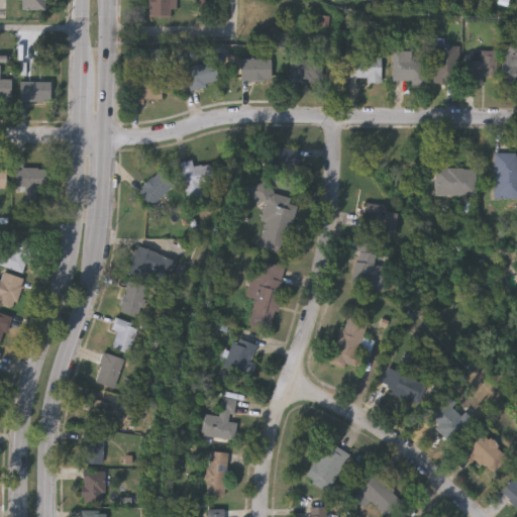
[(16,0),(45,0),(45,12),(16,12),(16,0)]
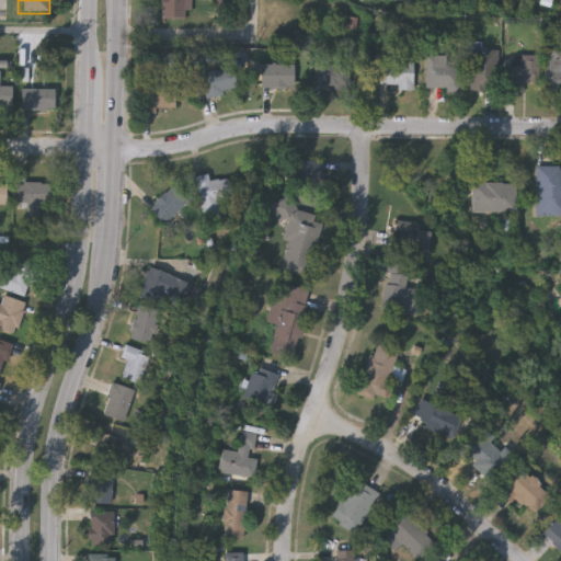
[(162,18),(162,0),(191,0),(191,19),(162,18)]
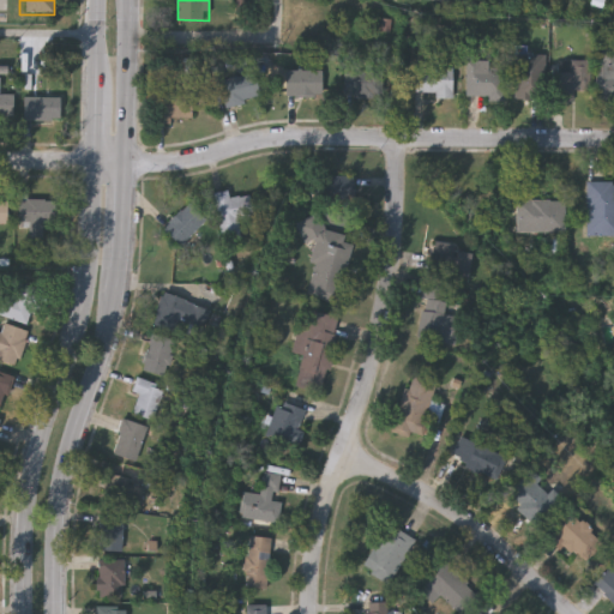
[(596,47),(613,47),(613,100),(596,100),(596,47)]
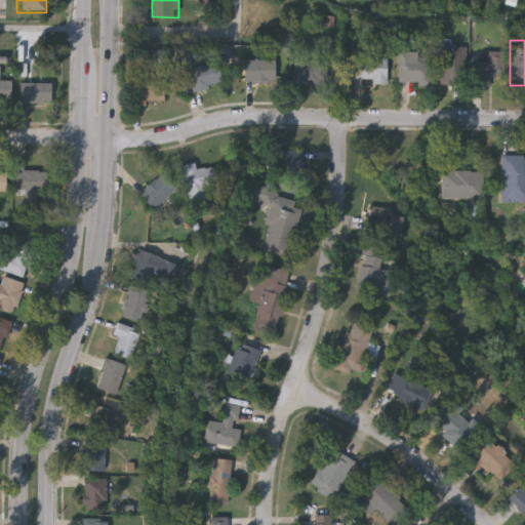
[(439,86),(439,48),(465,48),(465,86),(439,86)]
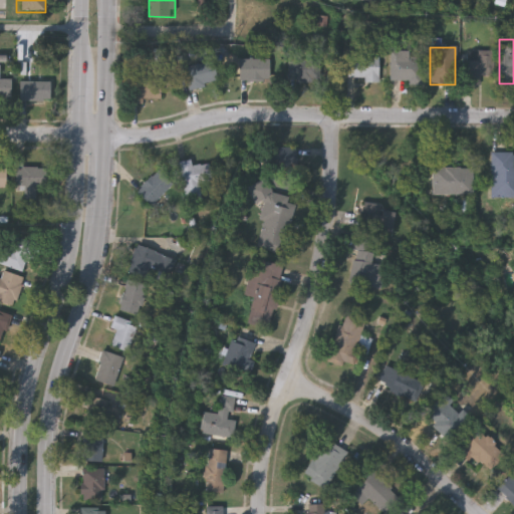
[(423,51),(423,81),(390,81),(390,51),(423,51)]
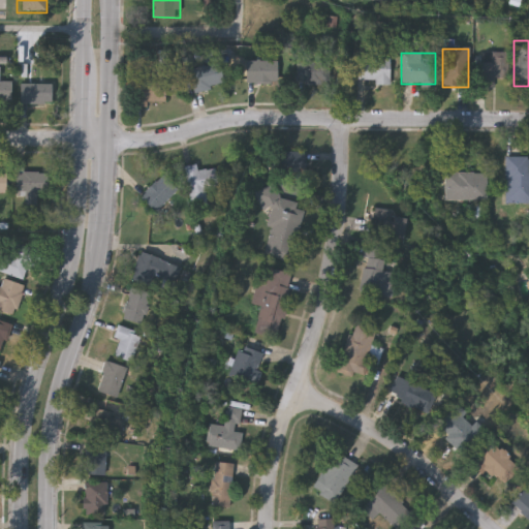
[(508,53),(508,79),(493,79),(493,87),(478,87),(478,53),(508,53)]
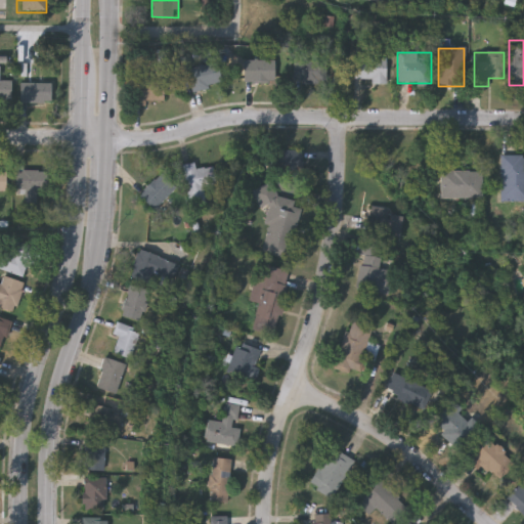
[(387,58),(386,83),(354,83),(355,58),(387,58)]
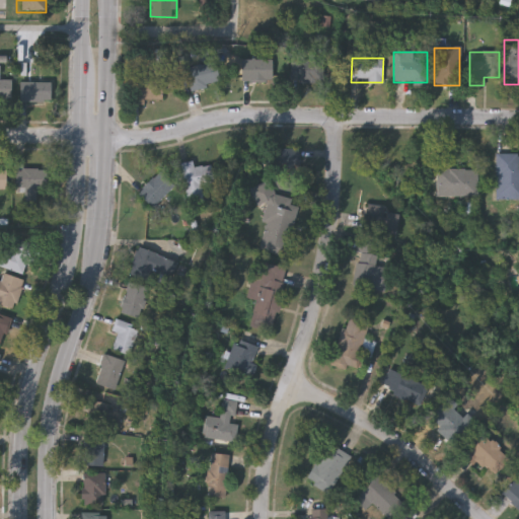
[(241,82),(241,60),(272,60),(272,82),(241,82)]
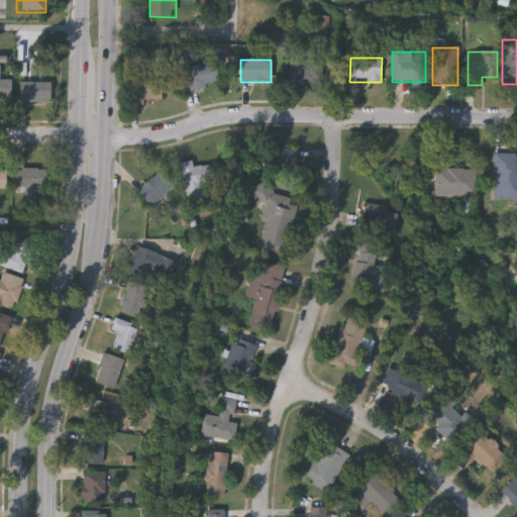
[(291,82),(291,60),(321,60),(321,82),(291,82)]
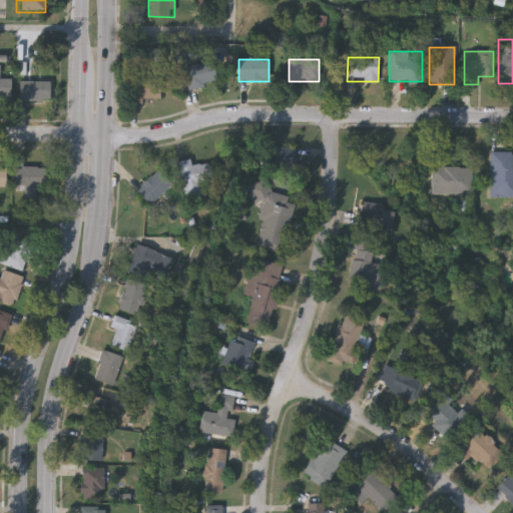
[(183,66),(212,61),(215,83),(187,88),(183,66)]
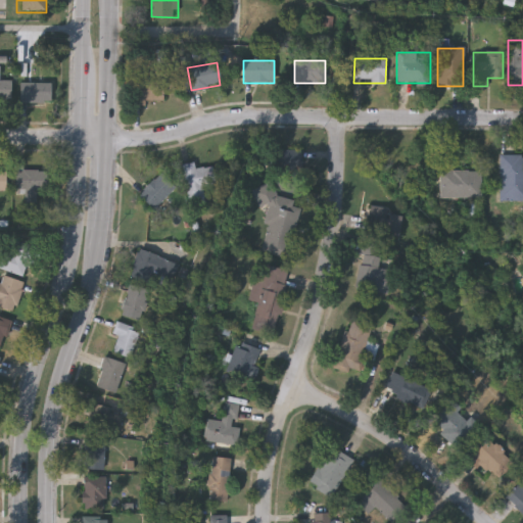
[(162,103),(132,103),(132,81),(162,81),(162,103)]
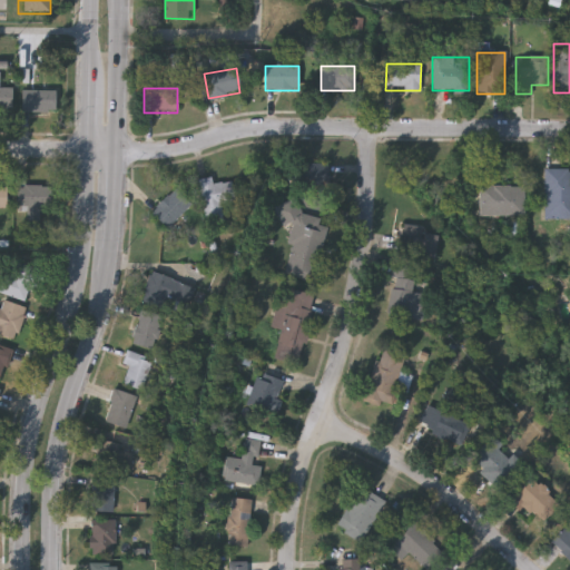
[(0,114),(0,90),(12,90),(12,114),(0,114)]
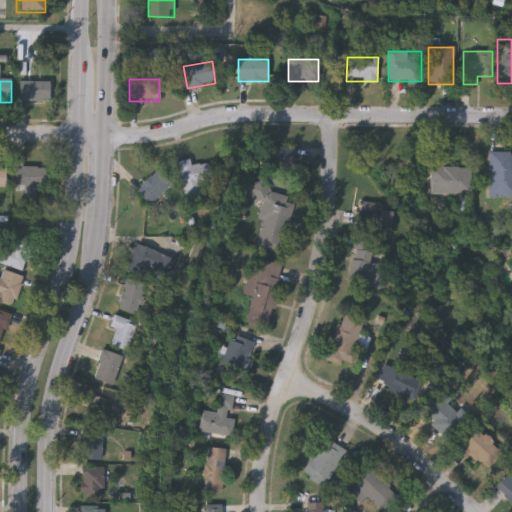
[(19,103),(19,83),(49,83),(49,103),(19,103)]
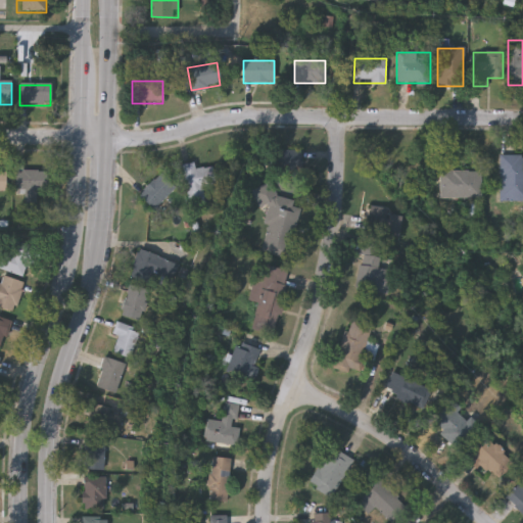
[(301,150),(301,171),(266,171),(266,150),(301,150)]
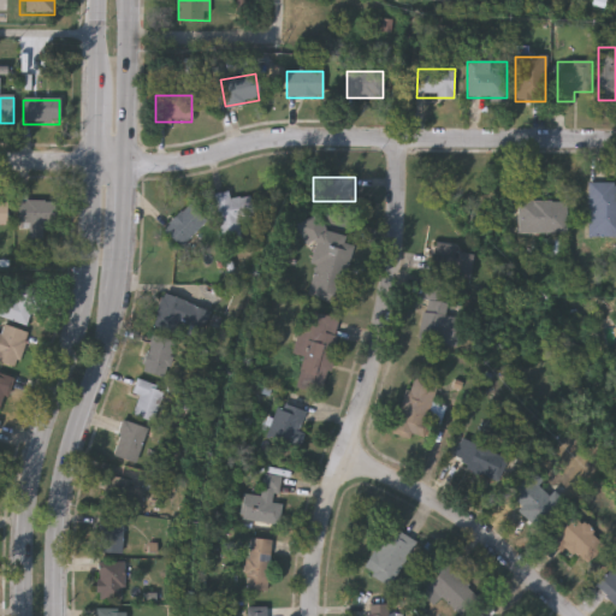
[(615,237),(588,237),(588,183),(615,183),(615,237)]
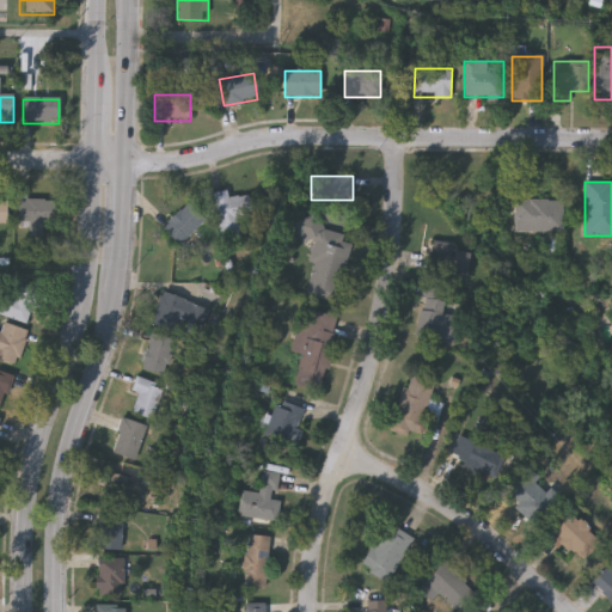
[(214,193),(228,190),(230,197),(250,194),(254,215),(238,218),(240,236),(221,239),(214,193)]
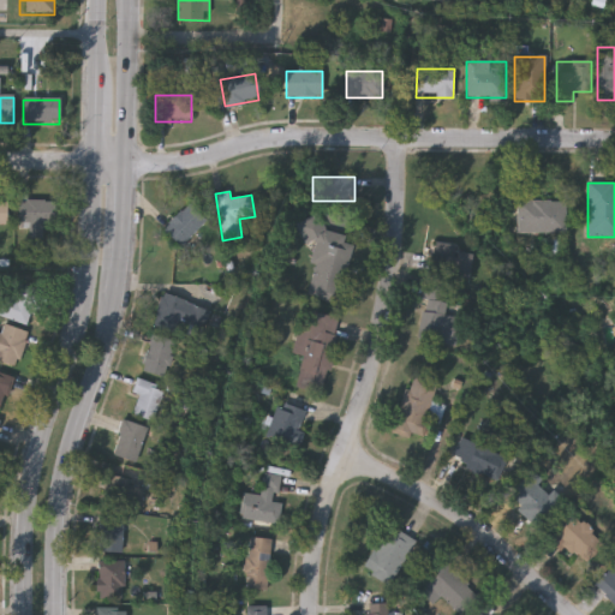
[(566,201),(566,233),(518,233),(518,201),(566,201)]
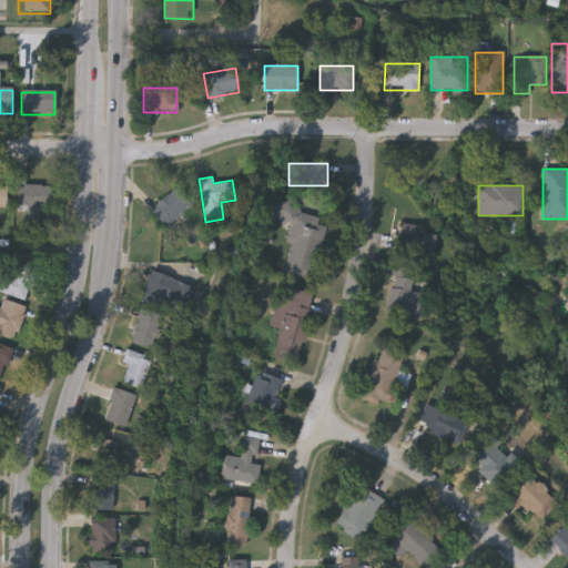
[(191,203),(166,229),(150,212),(175,186),(191,203)]
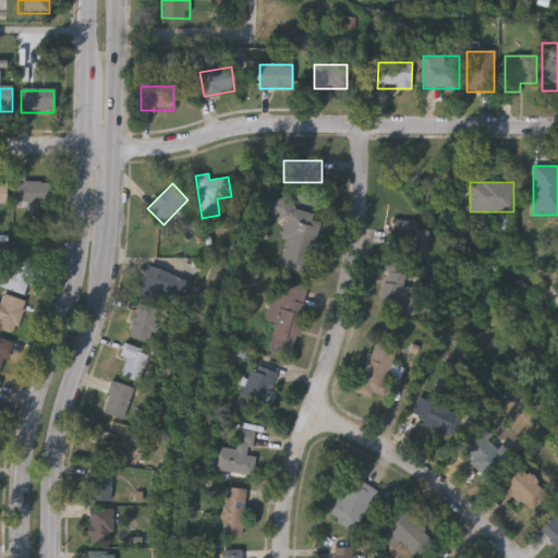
[(50,204),(39,204),(39,218),(27,218),(27,209),(17,209),(17,184),(50,184),(50,204)]
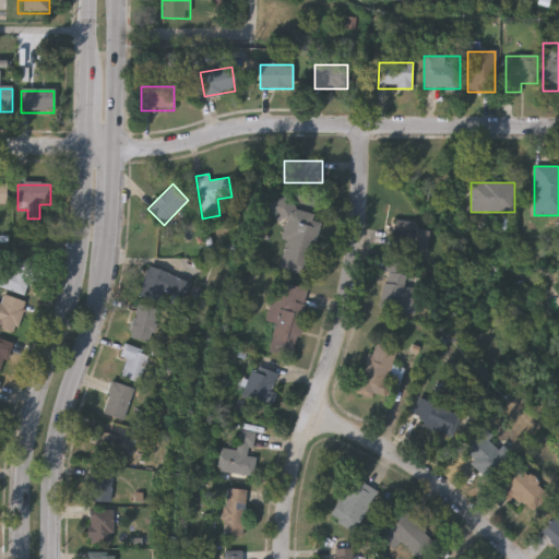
[(320,222),(308,274),(278,268),(289,221),(272,216),(276,197),(294,200),(292,209),(313,213),(312,221),(320,222)]
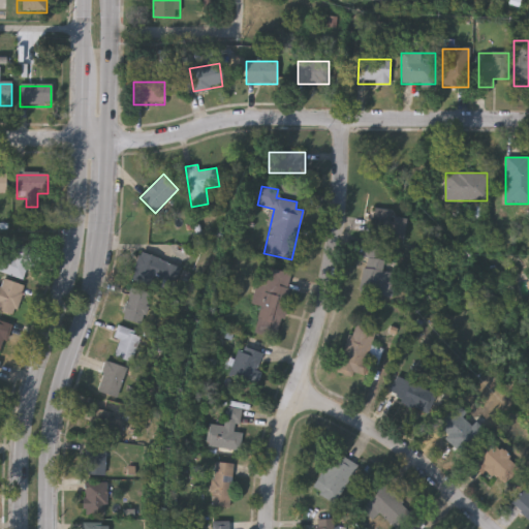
[(407,225),(395,243),(370,225),(382,208),(407,225)]
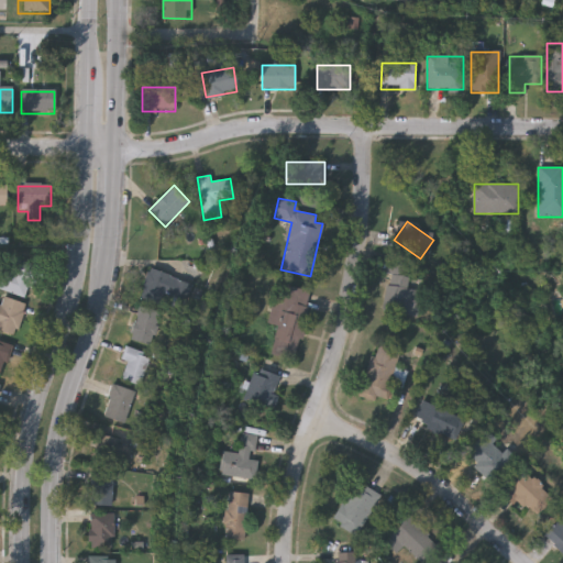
[(418,317),(382,311),(389,256),(411,260),(407,288),(422,290),(418,317)]
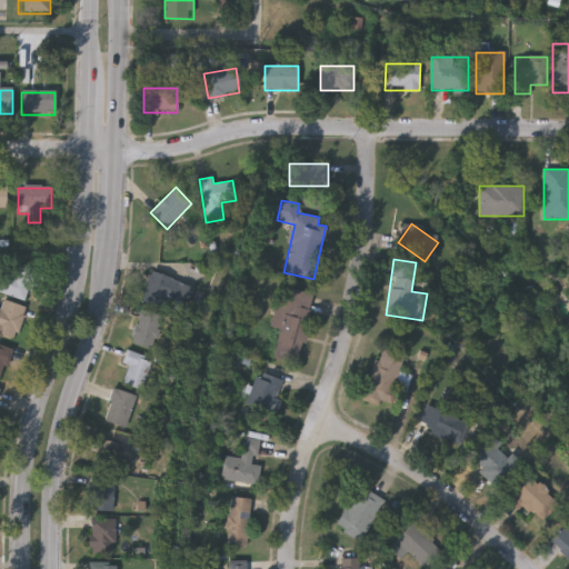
[(26,303),(0,293),(0,287),(10,261),(38,272),(26,303)]
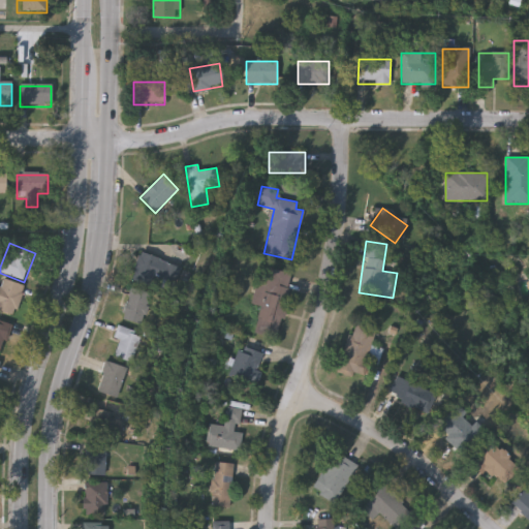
[(177,283),(156,278),(155,286),(132,281),(138,253),(181,263),(177,283)]
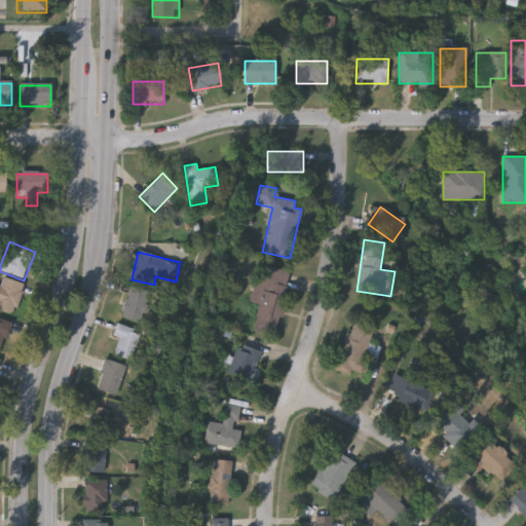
[(253,332),(259,266),(287,269),(280,335),(253,332)]
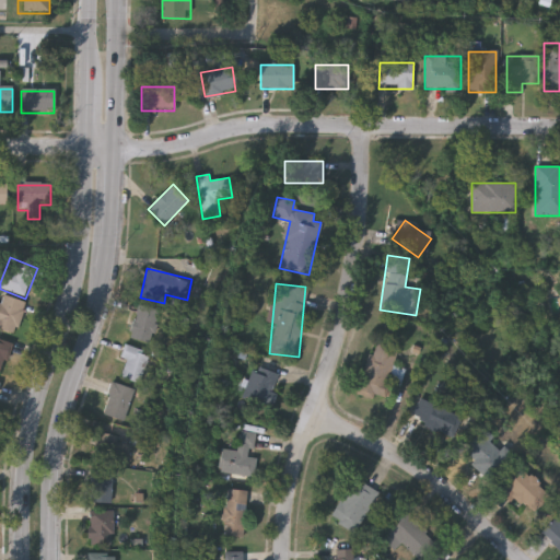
[(18,334),(0,328),(0,299),(25,305),(18,334)]
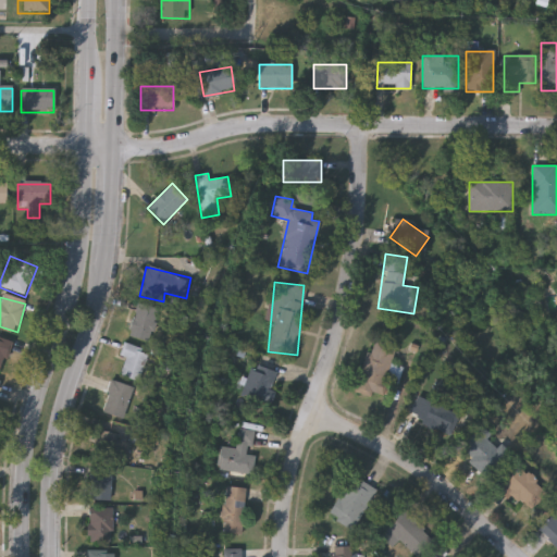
[(159,309),(150,342),(127,335),(136,302),(159,309)]
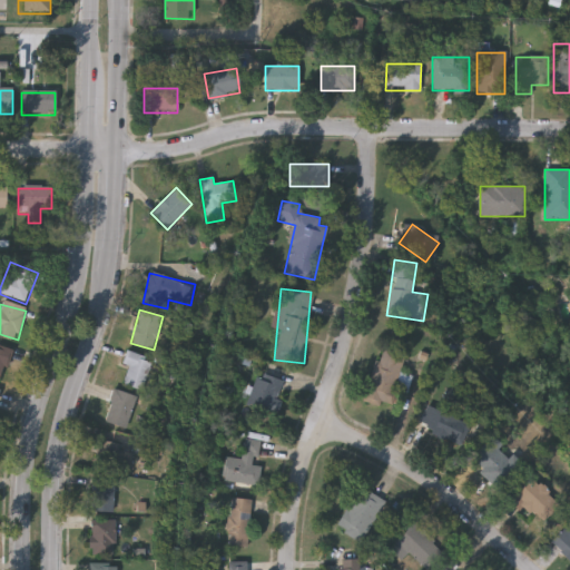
[(366,396),(381,346),(405,353),(400,373),(411,376),(406,393),(392,390),(387,403),(366,396)]
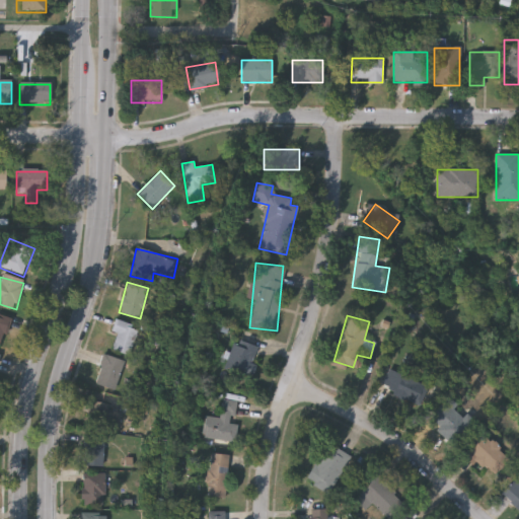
[(0,317),(8,319),(4,349),(0,348),(0,317)]
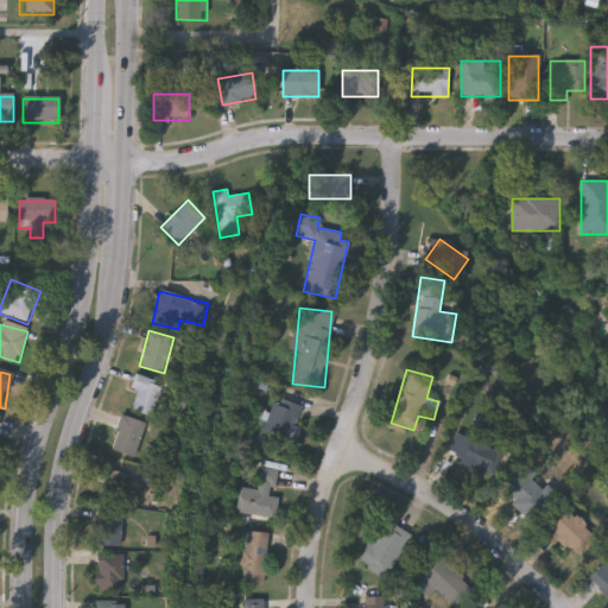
[(165,391),(146,416),(131,405),(139,394),(130,386),(140,372),(165,391)]
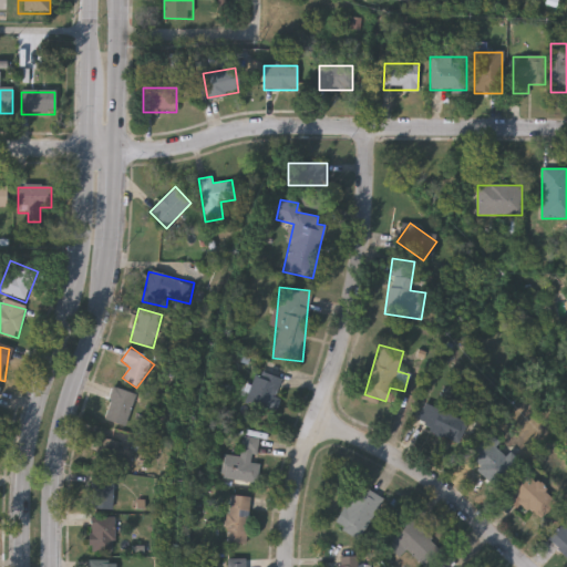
[(256,371),(264,374),(267,363),(286,369),(271,413),(245,404),(256,371)]
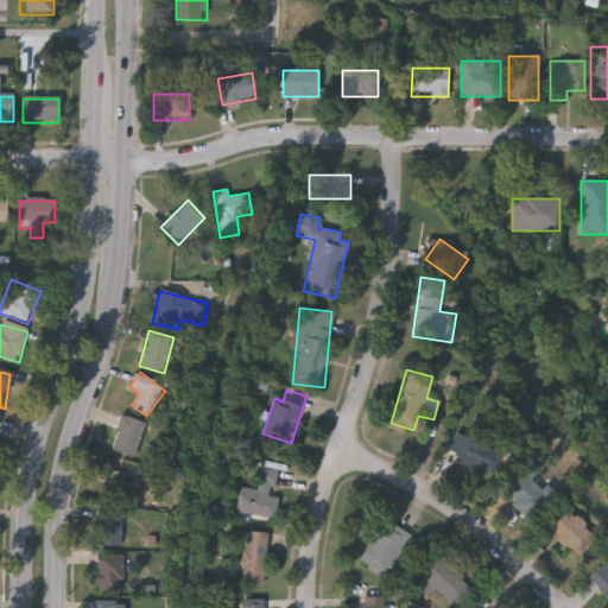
[(145,420),(138,457),(113,453),(119,417),(145,420)]
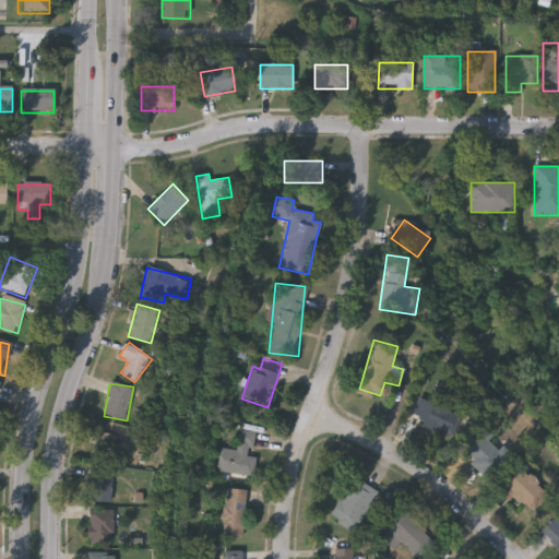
[(451,437),(411,420),(418,399),(460,415),(451,437)]
